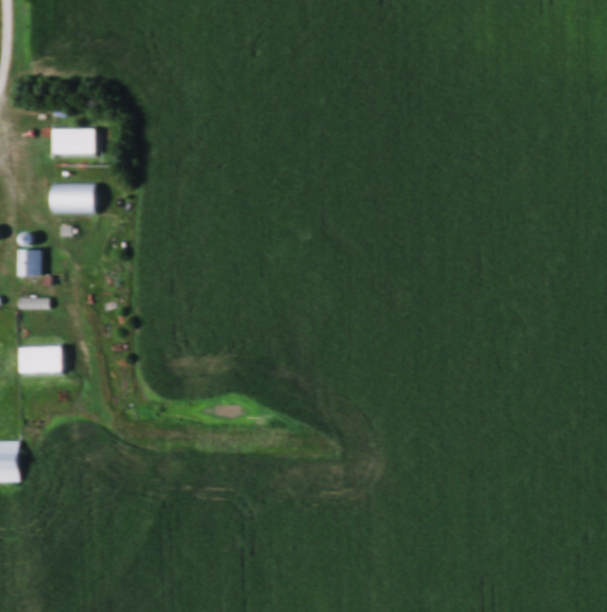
[(93,129),(53,129),(53,158),(93,158),(93,129)]
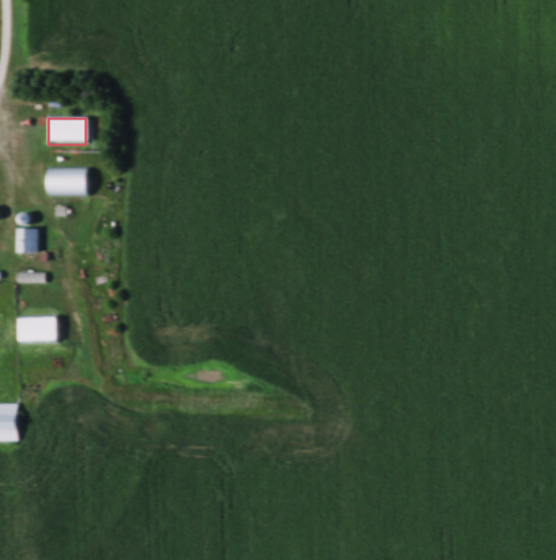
[(46,196),(85,196),(85,167),(46,167),(46,196)]
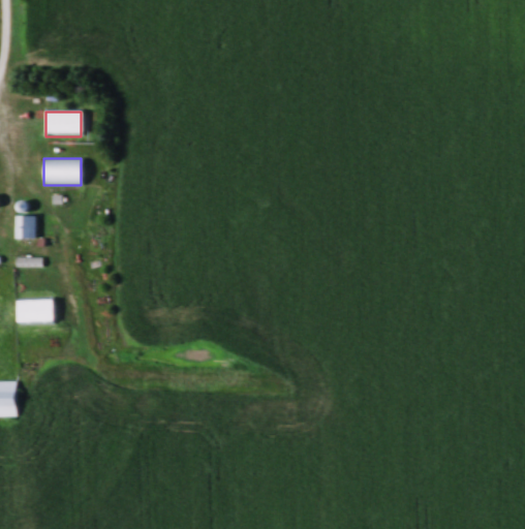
[(34,216),(14,216),(14,240),(34,240),(34,216)]
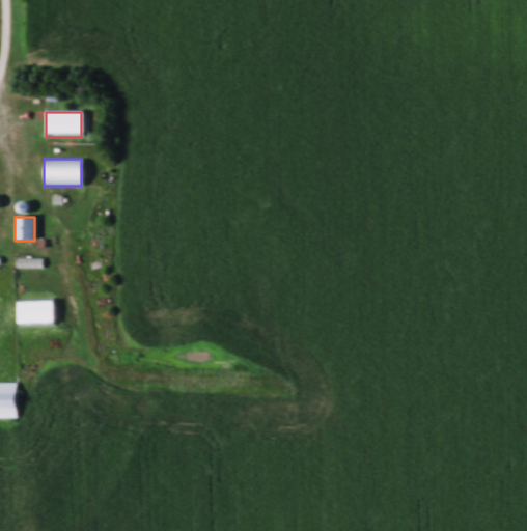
[(18,301),(18,326),(53,326),(53,301),(18,301)]
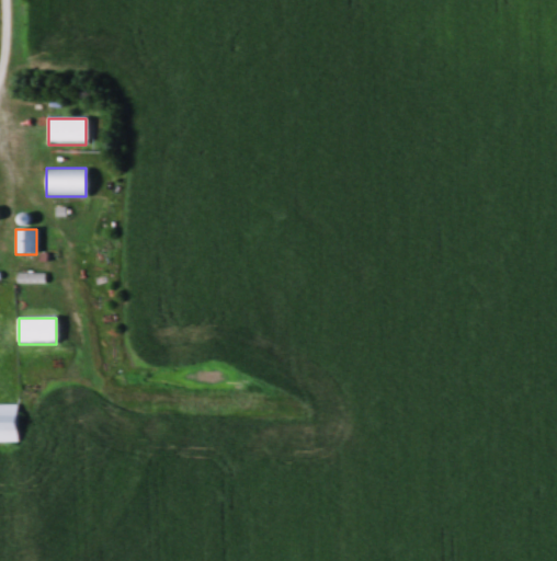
[(0,442),(15,442),(15,404),(0,403),(0,442)]
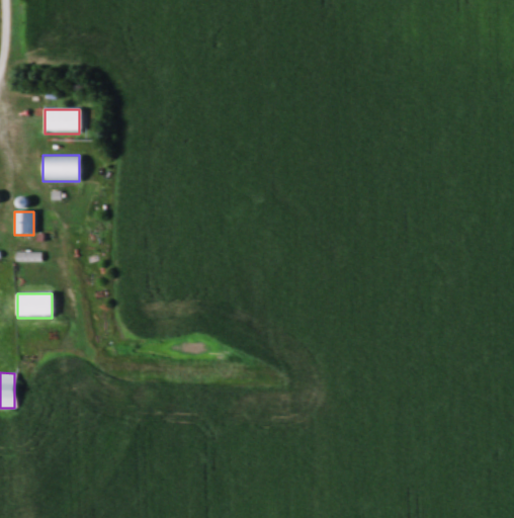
All buildings are outlined.
